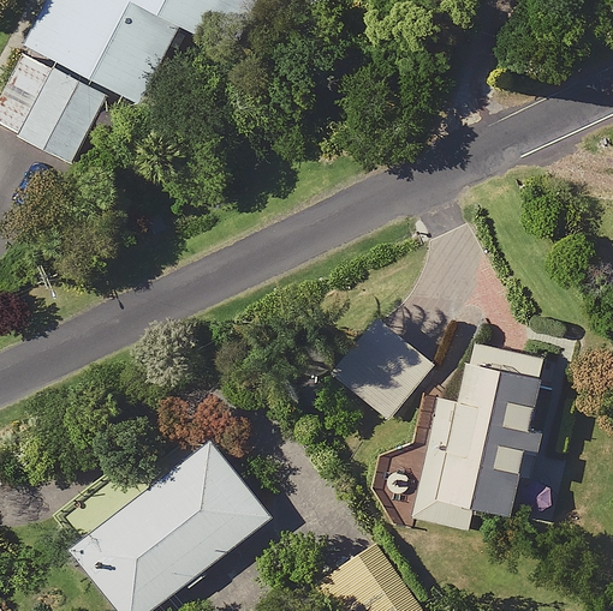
[(257,0),(43,0),(0,83),(0,126),(70,163),(109,90),(136,105),(178,24),(230,52),(257,0)]
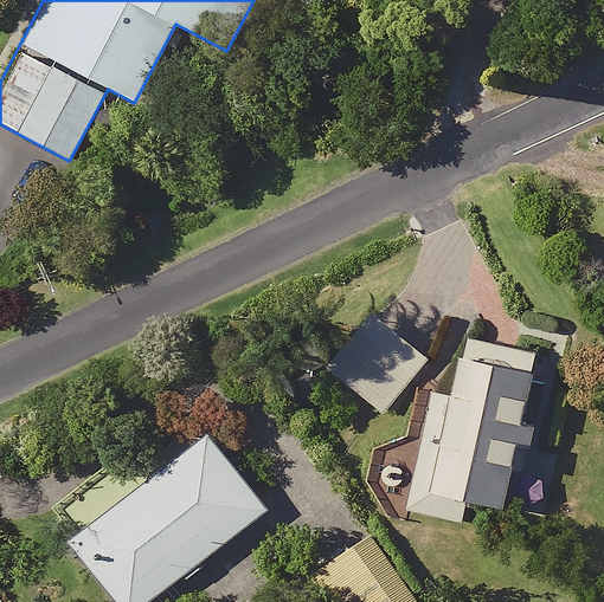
[(428,366),(367,306),(319,356),(379,415),(428,366)]
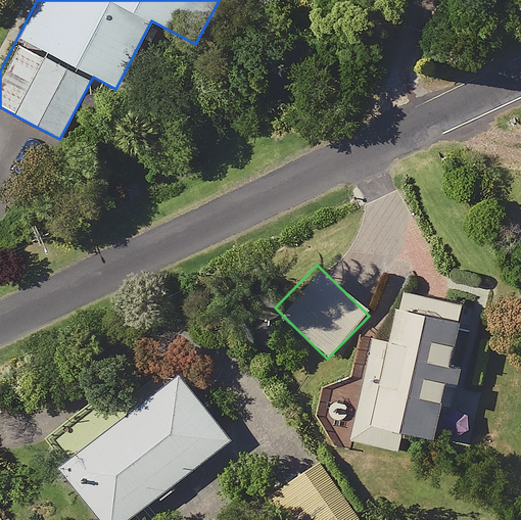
[(465,316),(403,294),(383,349),(370,344),(339,435),(397,455),(406,431),(438,443),(463,373),(447,368),(465,316)]
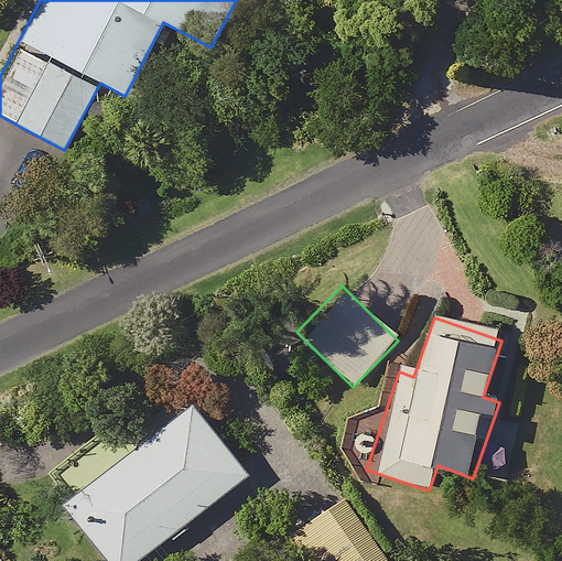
[(125,560),(163,532),(169,540),(187,526),(182,518),(245,470),(186,392),(57,491),(111,560),(125,560)]
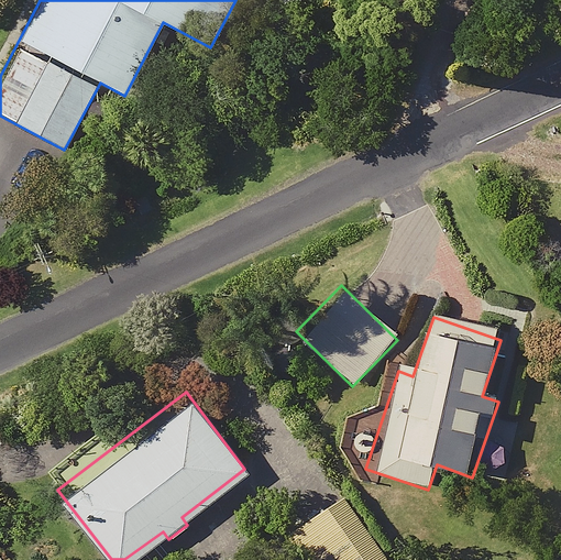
[(386,559),(337,491),(282,530),(303,559),(386,559)]
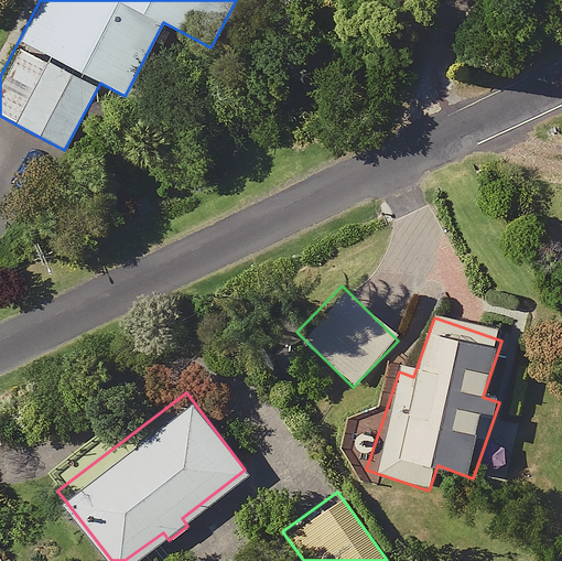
All buildings are outlined.
